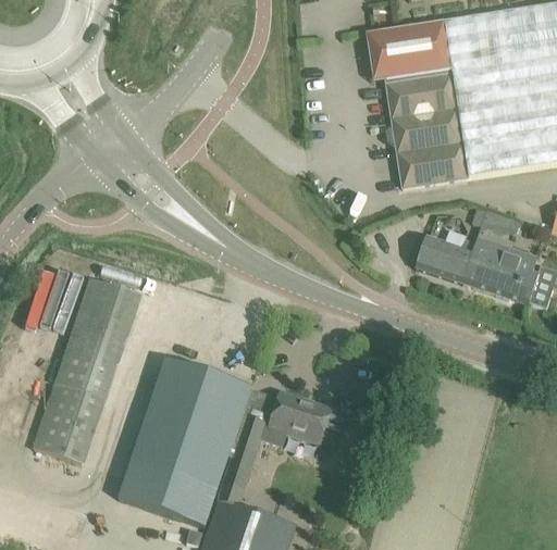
[(556,2),(378,30),(403,186),(556,162),(556,2)]
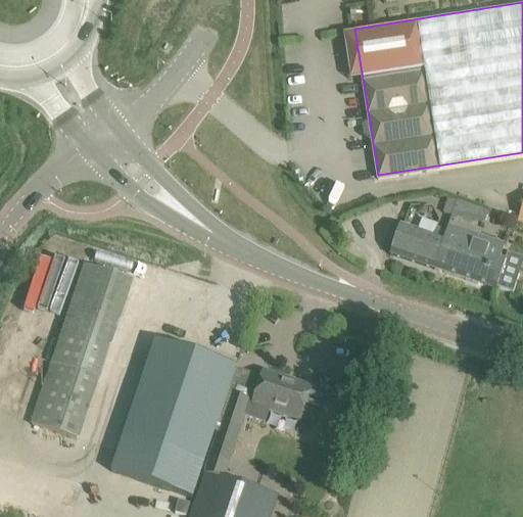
[(446,195),(442,209),(450,213),(456,198),(446,195)]
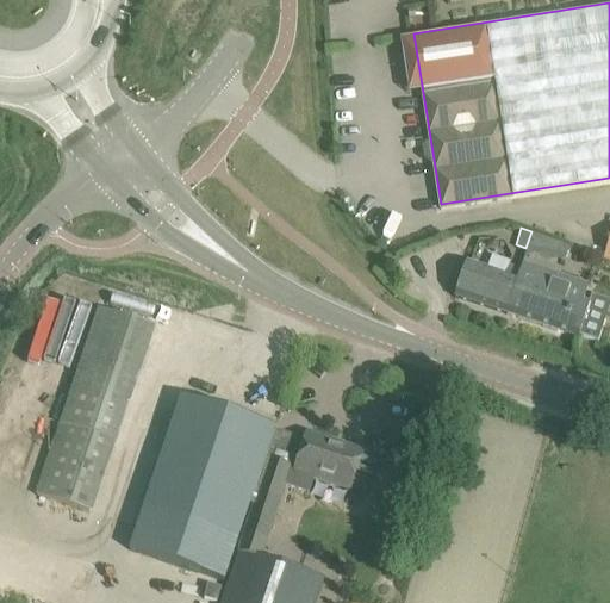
[(531,231),(526,248),(529,249),(554,256),(555,254),(560,240),(531,231)]
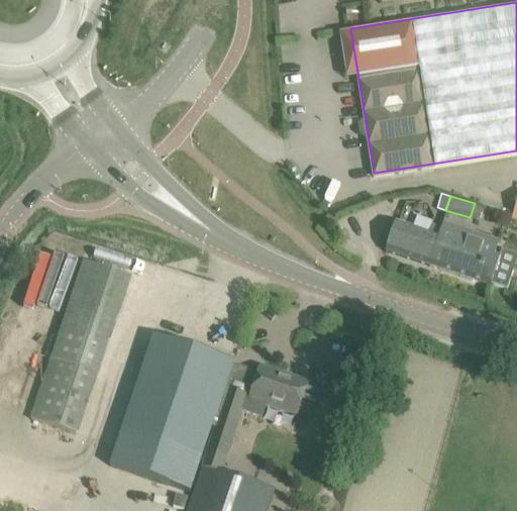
[(395,218),(386,247),(491,282),(491,280),(507,285),(516,254),(516,250),(502,245),(499,252),(495,251),(499,237),(466,226),(443,218),(441,224),(431,221),(428,229),(395,218)]
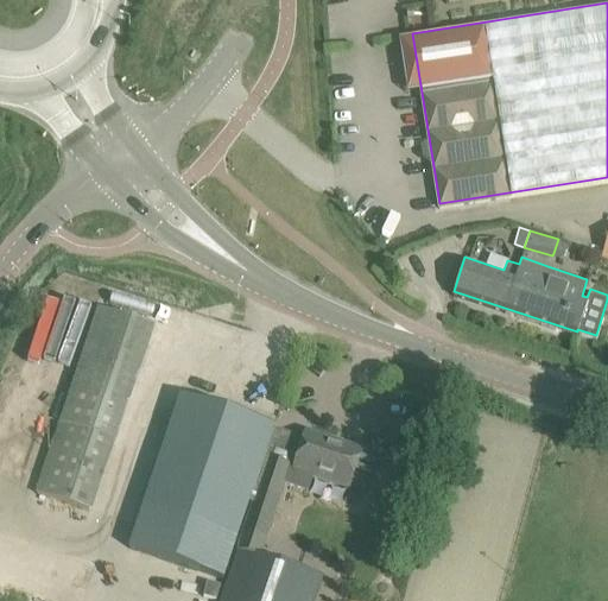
[(81,503),(106,430),(116,434),(137,375),(154,322),(99,304),(81,356),(37,488),(81,503)]
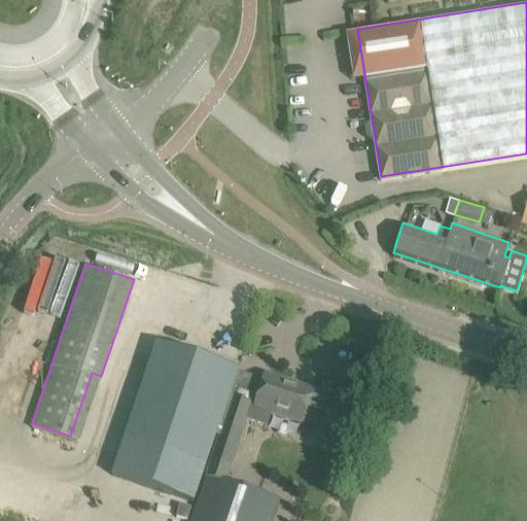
[(111,471),(194,498),(238,367),(238,366),(155,338),(111,471)]
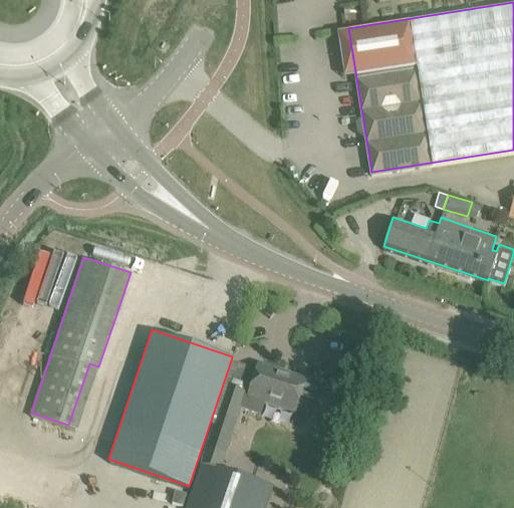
[(240,405),(260,412),(265,398),(295,409),(305,377),(258,361),(249,391),(228,384),(185,507),(256,507),(265,481),(219,466),(240,405)]
